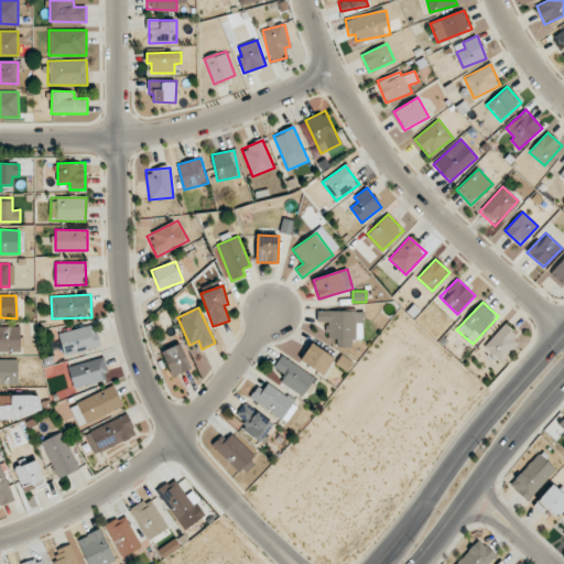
[(337,347),(351,347),(351,339),(362,339),(364,312),(317,311),(316,322),(327,322),(327,338),(337,339),(337,347)]
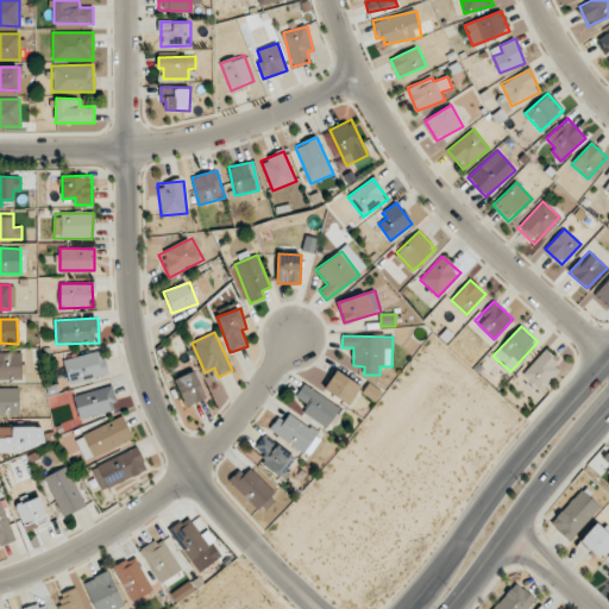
[(108,374),(101,350),(63,362),(70,385),(108,374)]
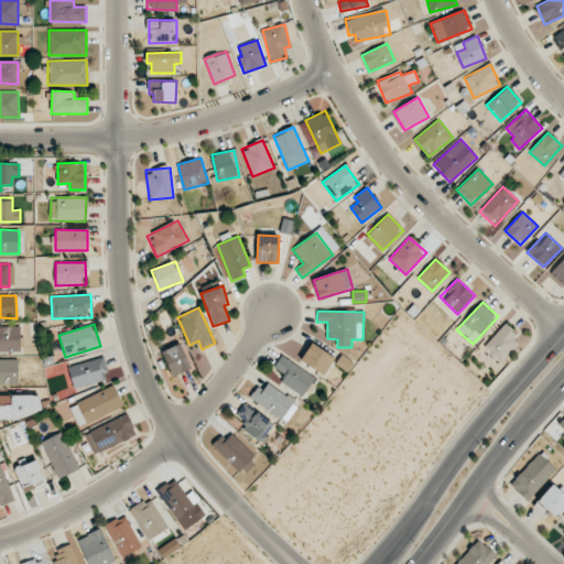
[(520,343),(505,325),(483,346),(499,362),(520,343)]
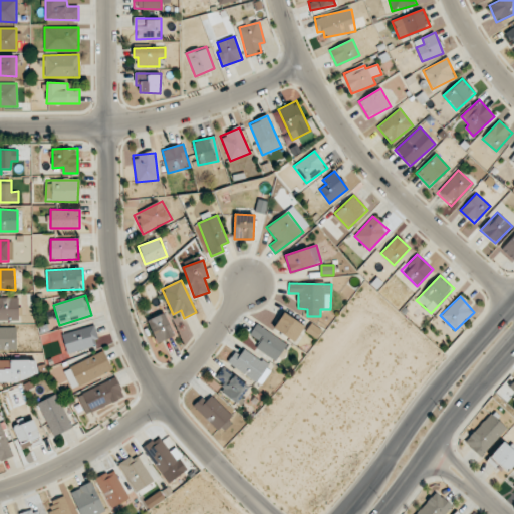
[(0,297),(0,320),(19,320),(18,297),(0,297)]
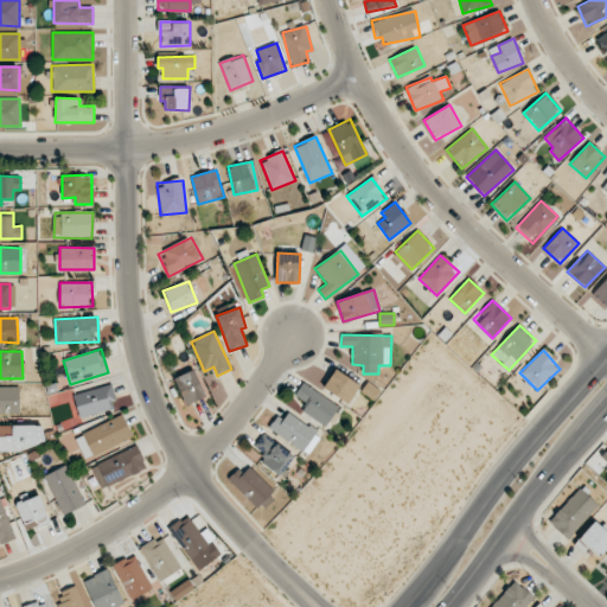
[(185,406),(206,396),(193,370),(173,379),(185,406)]
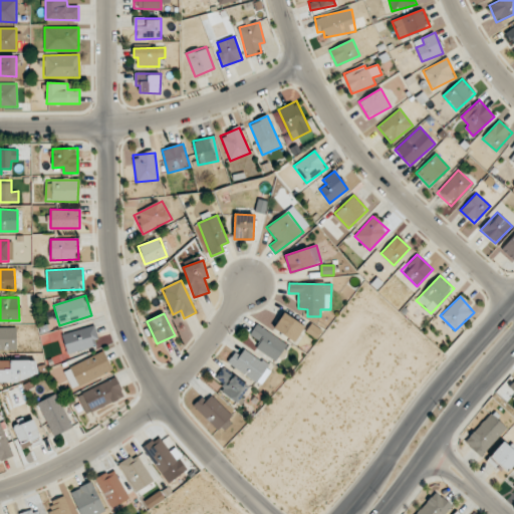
[(295,341),(304,324),(283,313),(274,329),(295,341)]
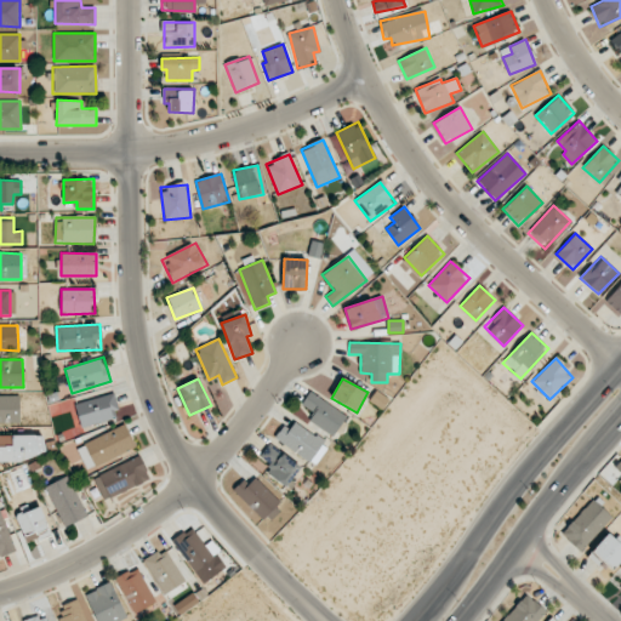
[(301,404),(314,414),(309,420),(332,437),(347,417),(311,391),(301,404)]
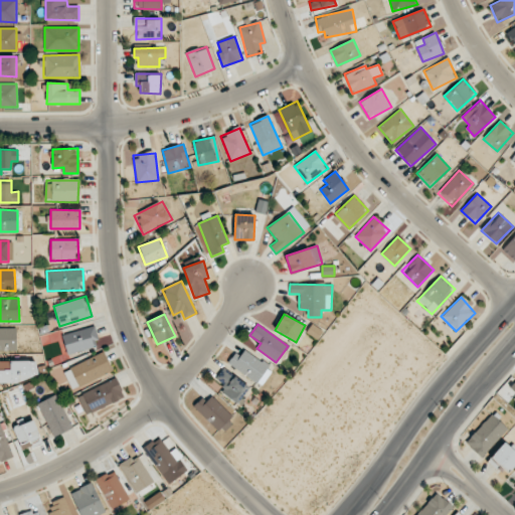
[(61,336),(68,355),(101,344),(95,325),(61,336)]
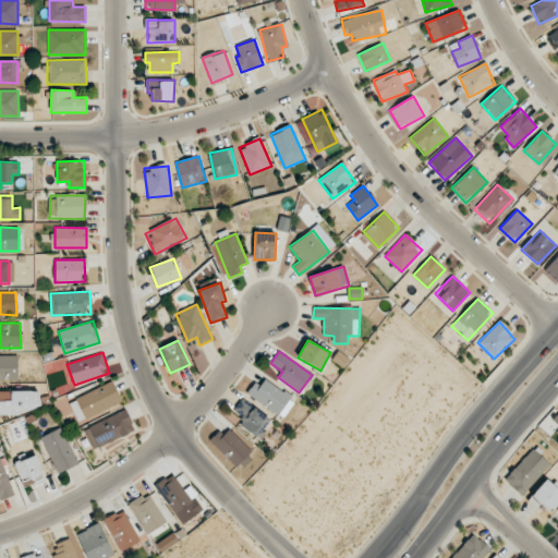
[(0,379),(17,379),(17,355),(0,355),(0,379)]
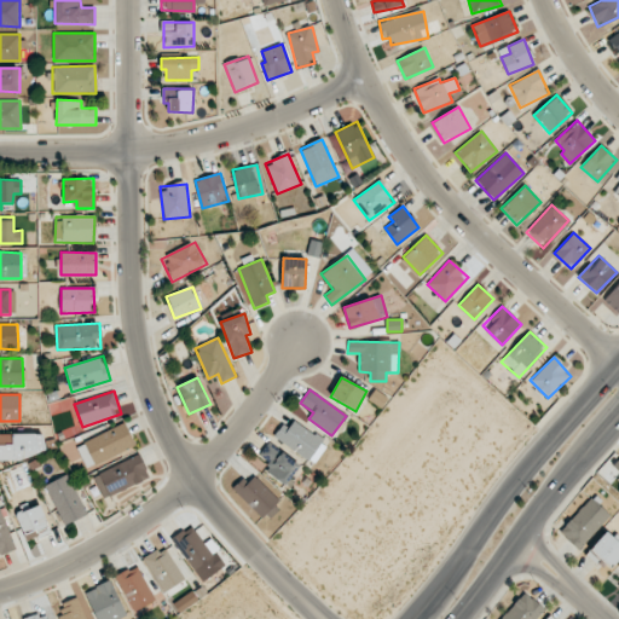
[(314,464),(328,444),(288,417),(275,437),(314,464)]
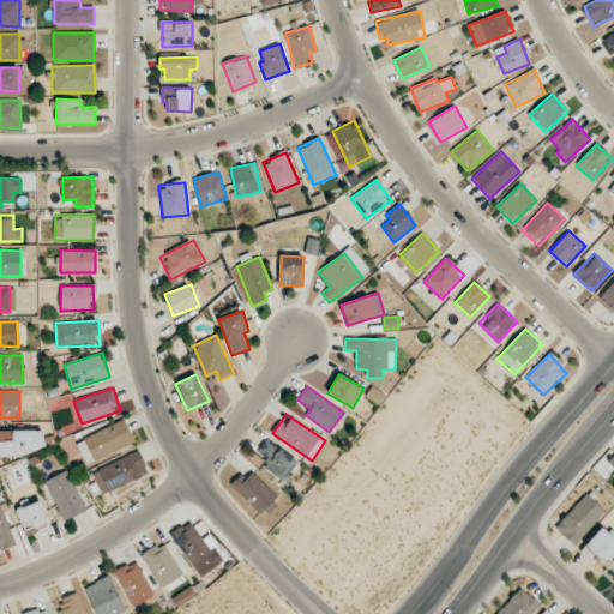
[(134,443),(124,420),(76,443),(86,465),(134,443)]
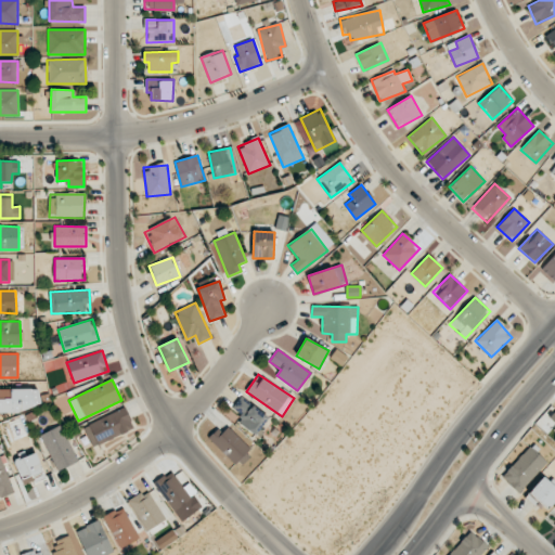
[(0,411),(34,411),(34,389),(0,389),(0,411)]
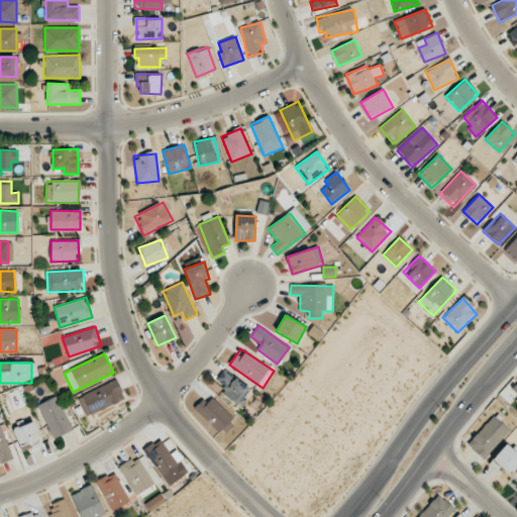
[(237,406),(250,390),(234,376),(221,392),(237,406)]
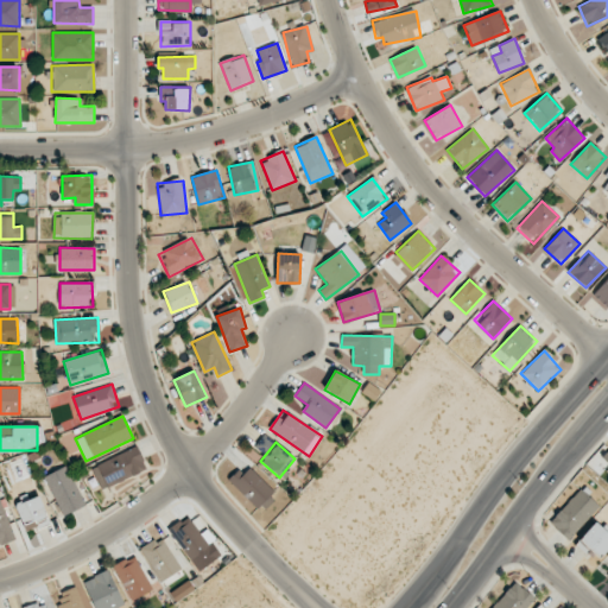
[(147,470),(137,447),(92,467),(101,491),(147,470)]
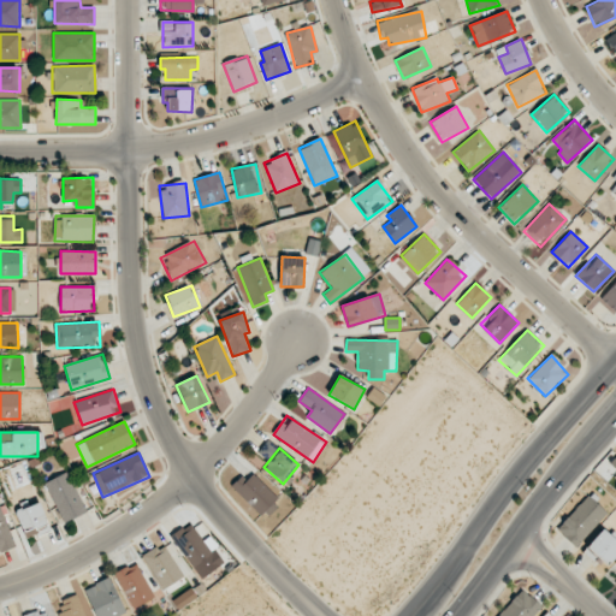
[(87,511),(67,472),(45,484),(64,523),(87,511)]
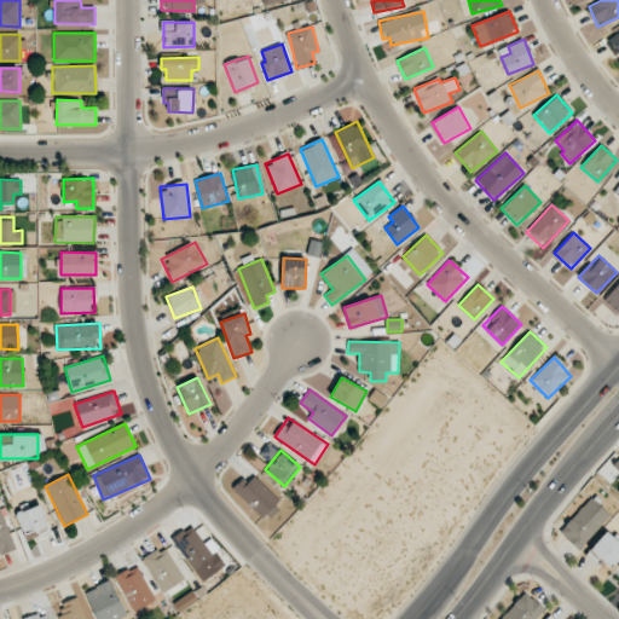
[(279,501),(252,474),(235,491),(262,519),(279,501)]
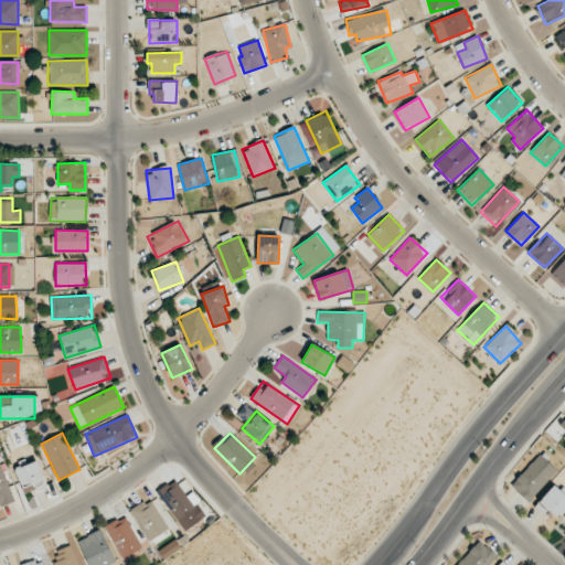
[(510,483),(525,500),(556,471),(541,455),(510,483)]
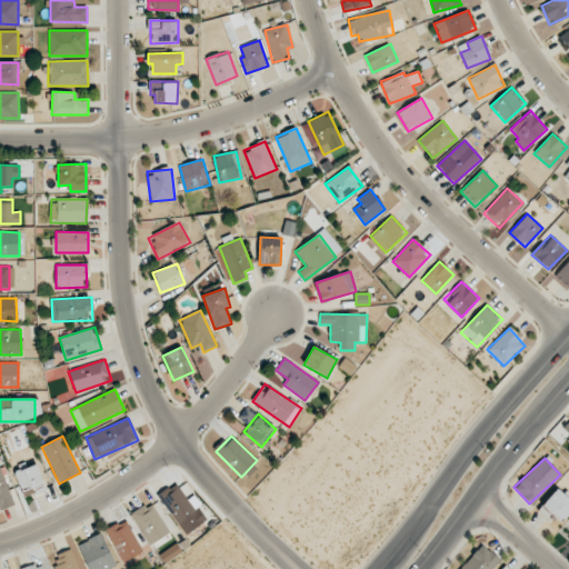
[(16,471),(25,497),(46,489),(37,463),(16,471)]
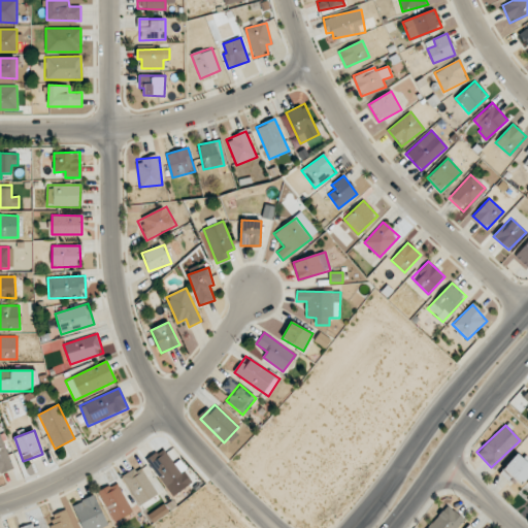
[(0,472),(13,468),(0,433),(0,472)]
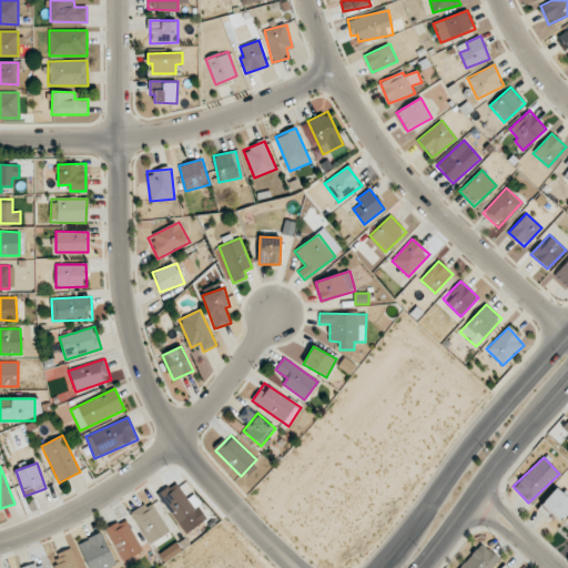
[(159,495),(180,524),(186,519),(191,526),(196,521),(193,517),(206,508),(195,493),(188,499),(175,483),(159,495)]
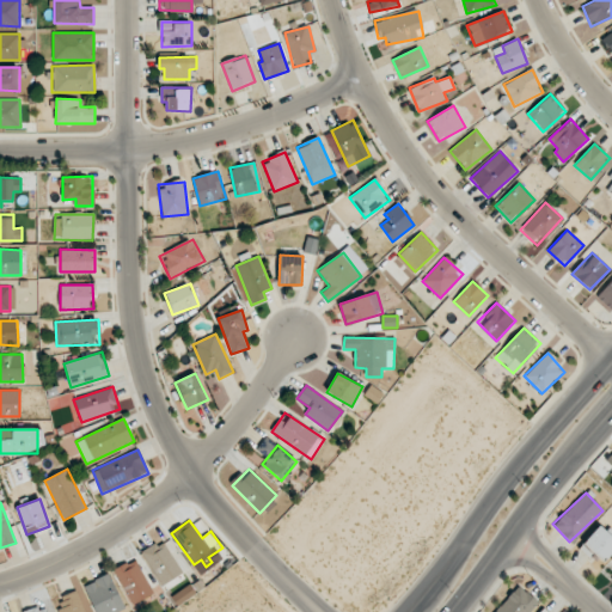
[(603,563),(611,552),(611,534),(610,536),(599,525),(579,548),(592,560),(594,556),(603,563)]
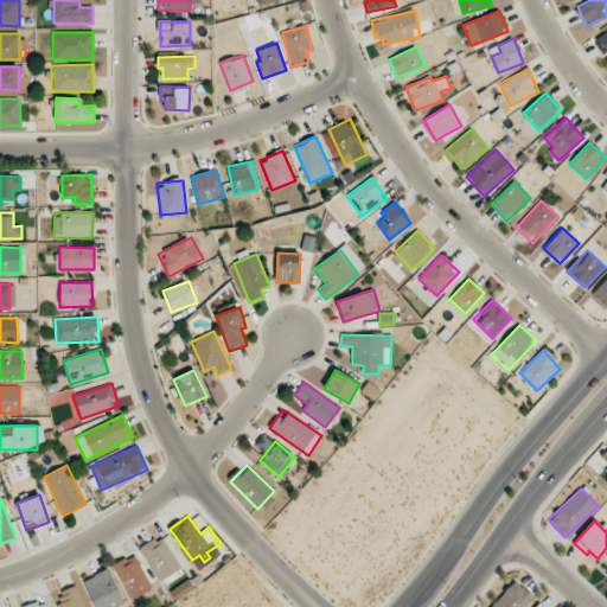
[(160,536),(140,549),(161,581),(181,568),(160,536)]
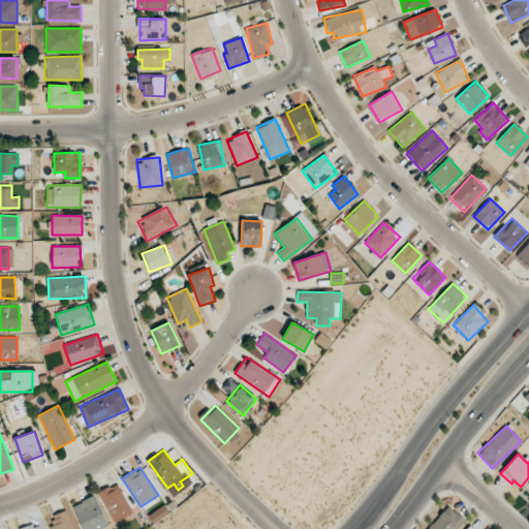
[(112,523),(131,515),(120,484),(100,491),(112,523)]
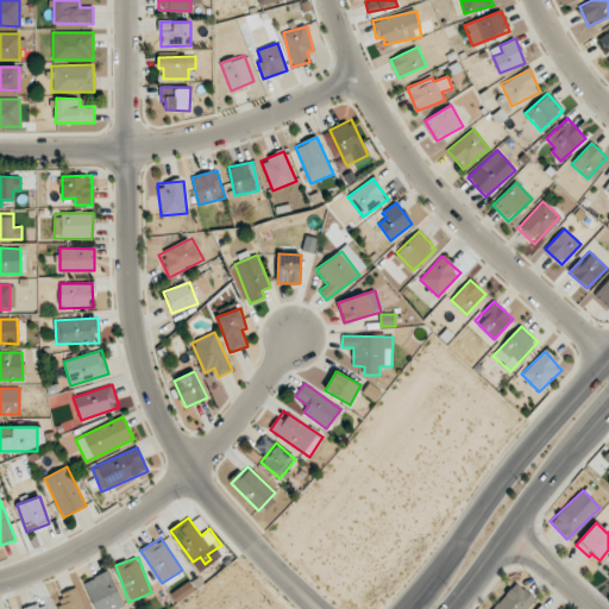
[(83,583),(95,608),(117,608),(124,606),(108,571),(83,583)]
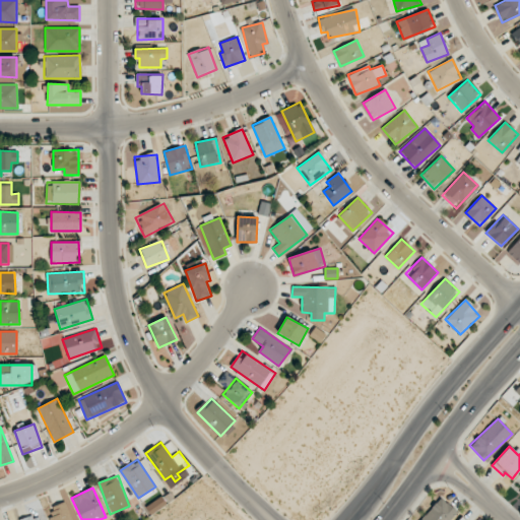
[(450,519),(457,513),(442,498),(419,519),(450,519)]
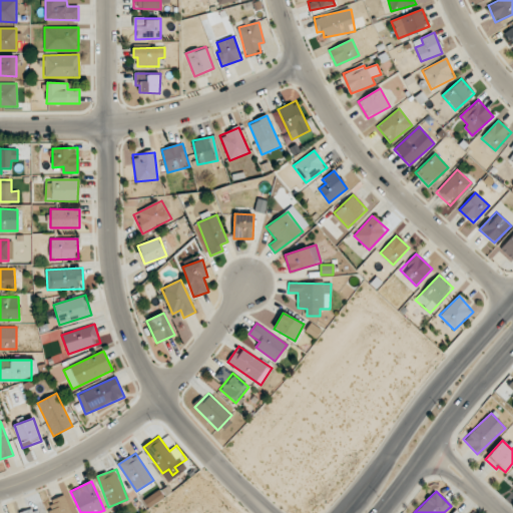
[(48,512),(71,512),(64,495),(49,501),(52,509),(48,510),(48,512)]
